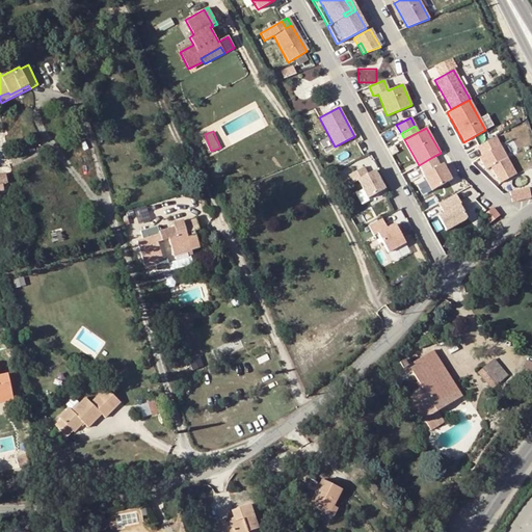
[(493,138),(474,148),(479,157),(476,158),(482,170),(487,168),(497,185),(513,176),(493,138)]
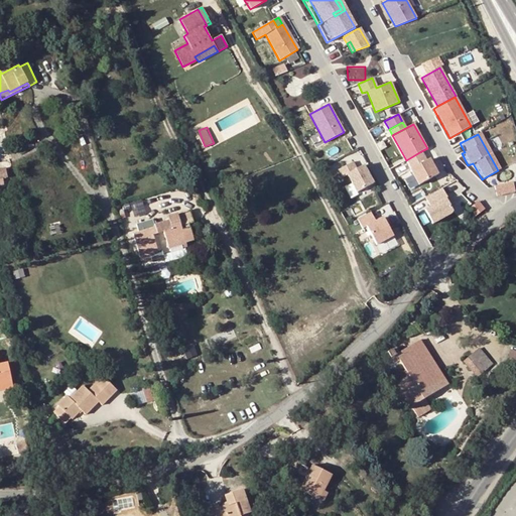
[(421,151),(406,160),(410,169),(409,169),(418,185),(437,174),(428,159),(426,160),(421,151)]
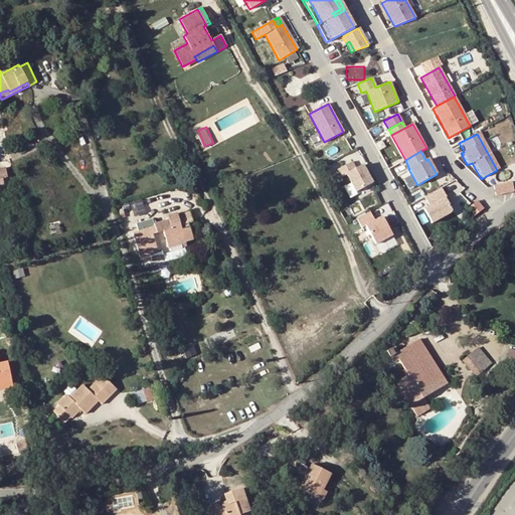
[(351,162),(337,170),(341,177),(346,175),(355,192),(371,184),(361,165),(355,169),(351,162)]
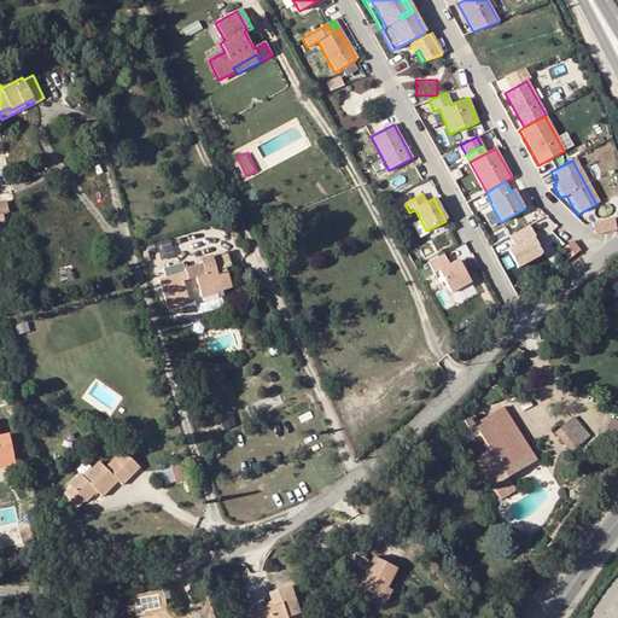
[(0,213),(11,211),(9,199),(0,200),(0,213)]
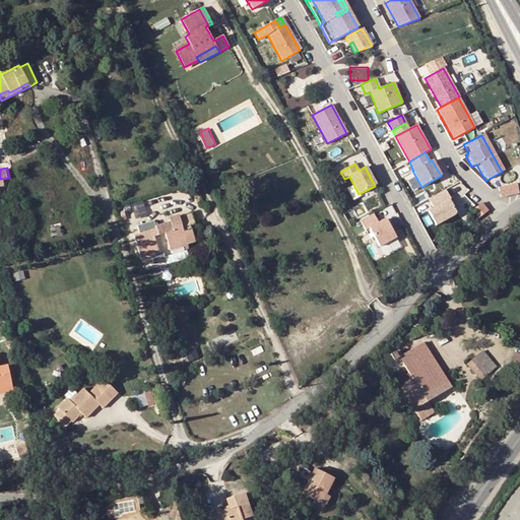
[(516,183),(497,188),(500,199),(519,194),(516,183)]
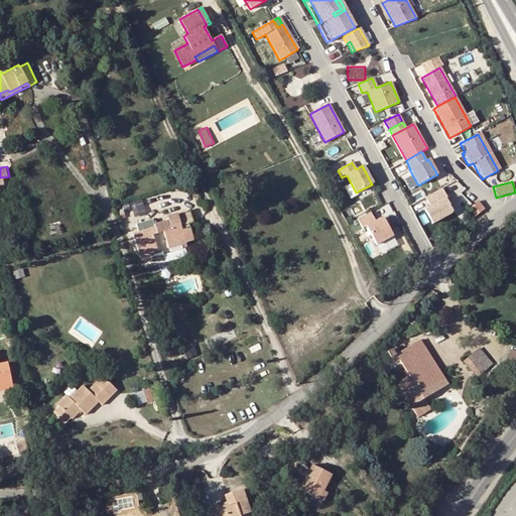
[(446,198),(441,188),(426,197),(431,206),(426,209),(433,223),(450,214),(452,211),(445,199),(446,198)]
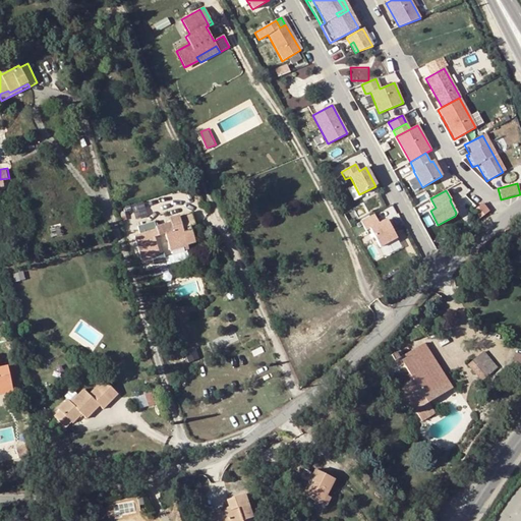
[(489,212),(483,204),(473,212),(479,219),(489,212)]
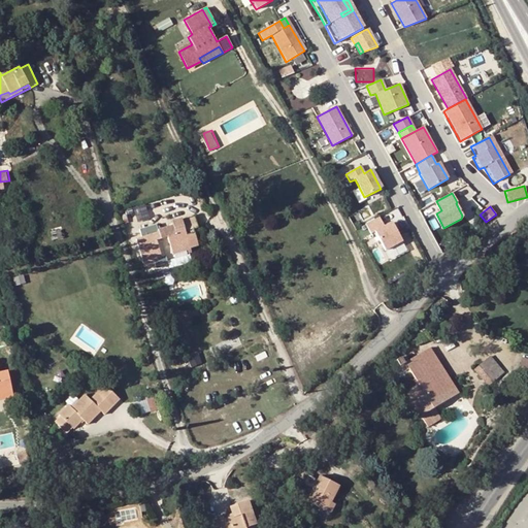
[(384,227),(378,217),(365,225),(370,234),(374,232),(385,251),(401,241),(391,223),(384,227)]
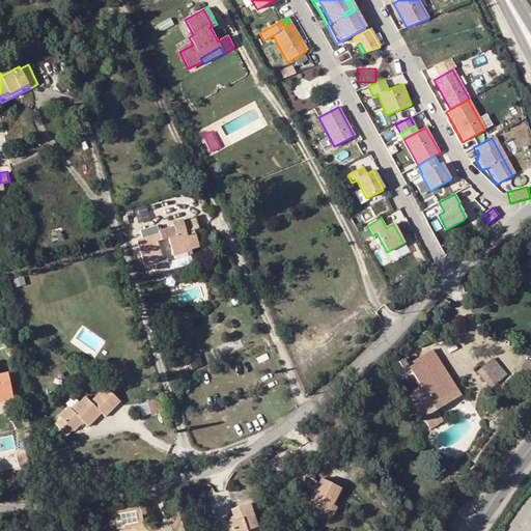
[(190,247),(191,250),(192,250),(199,248),(196,235),(187,238),(186,232),(194,230),(199,229),(196,219),(183,223),(182,220),(172,223),(174,227),(159,231),(162,240),(168,239),(173,252),(190,247)]
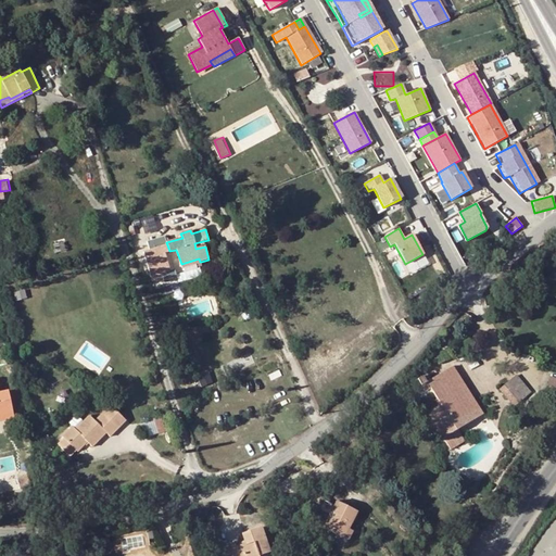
[(199,258),(181,264),(182,268),(200,263),(200,262),(199,258)]
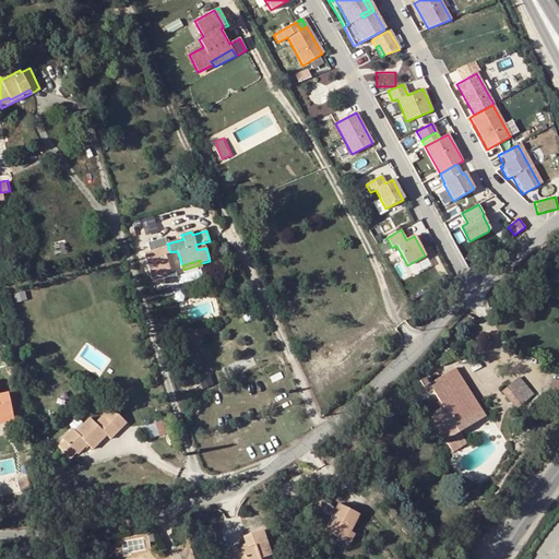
[(429,383),(440,401),(444,407),(459,431),(485,416),(476,402),(455,368),(433,381),(430,376),(419,381),(423,387),(429,383)]
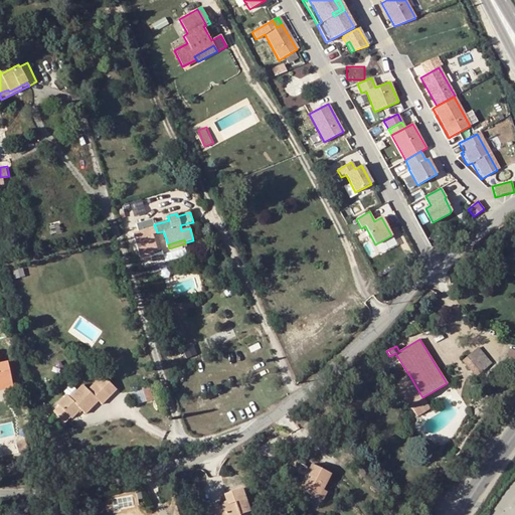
[(471,354),(484,369),(492,363),(478,347),(471,354)]
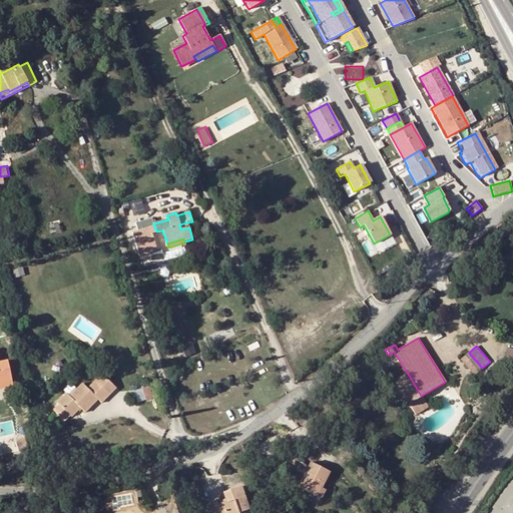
[(461,359),(474,375),(482,368),(469,353),(461,359)]
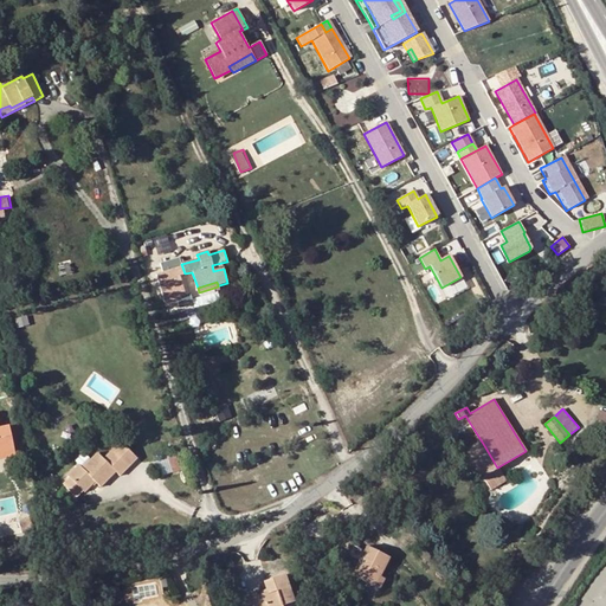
[(0,451),(13,449),(8,425),(0,427),(0,451)]
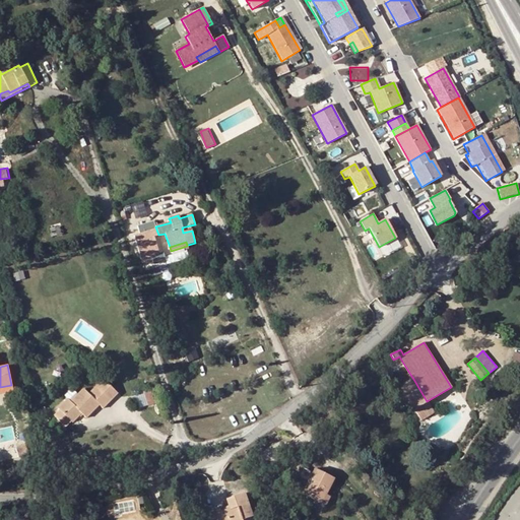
[(68,399),(58,408),(72,423),(81,413),(86,418),(100,405),(103,408),(117,393),(104,379),(89,394),(84,389),(71,402),(68,399)]
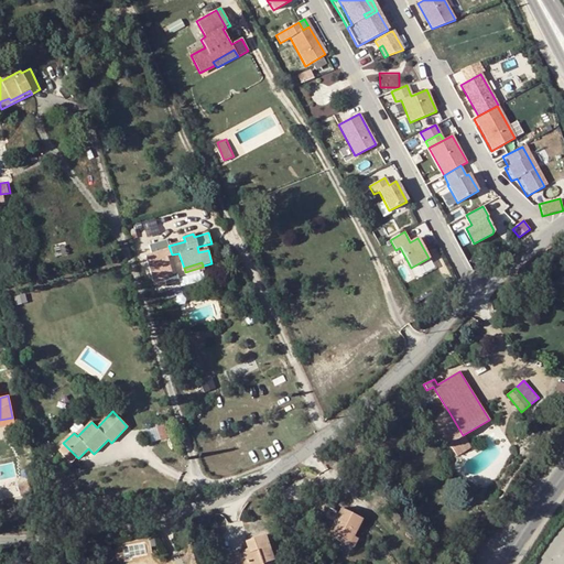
[(463,435),(448,411),(445,414),(435,420),(449,444),(463,435)]
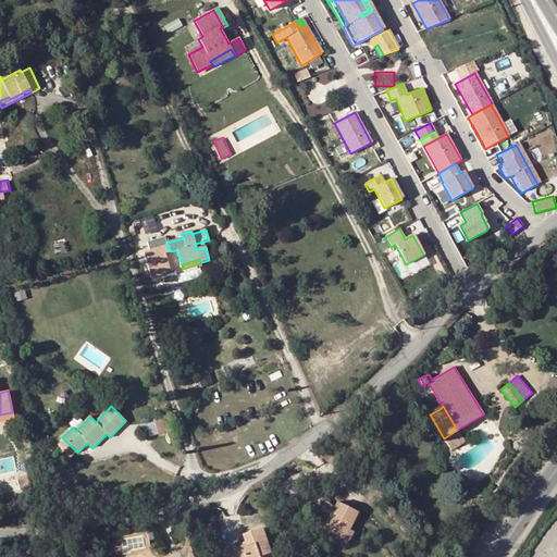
[(0,422),(13,420),(12,412),(0,415),(0,422)]
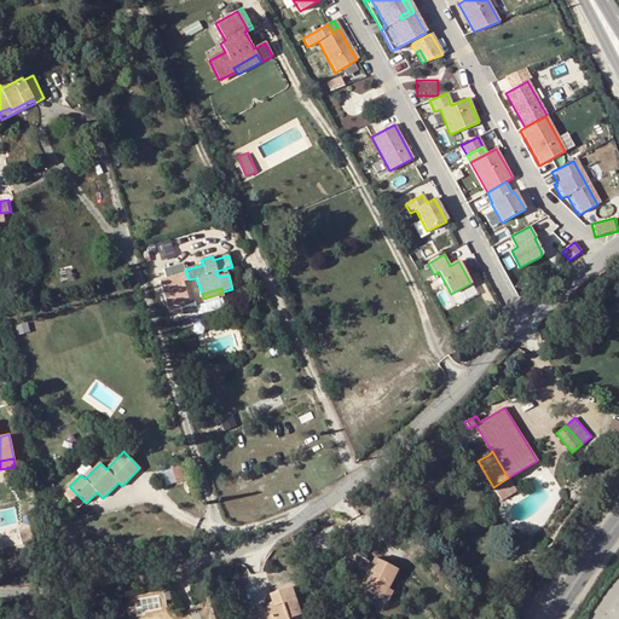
[(181,464),(162,470),(167,485),(186,479),(181,464)]
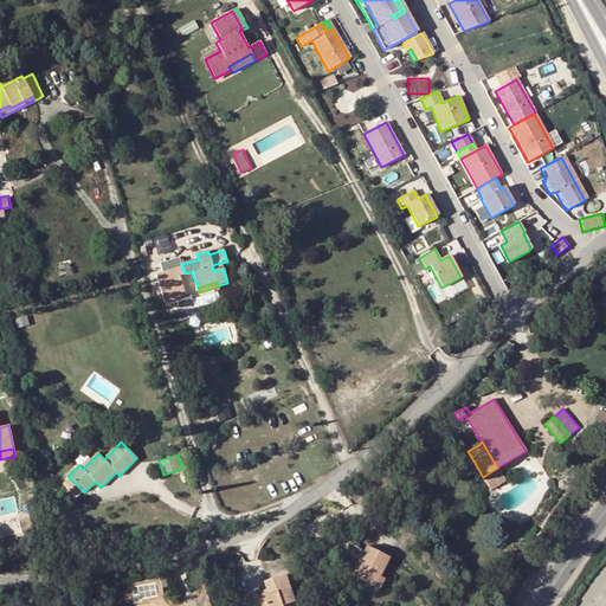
[(505,481),(497,468),(483,477),(491,490),(505,481)]
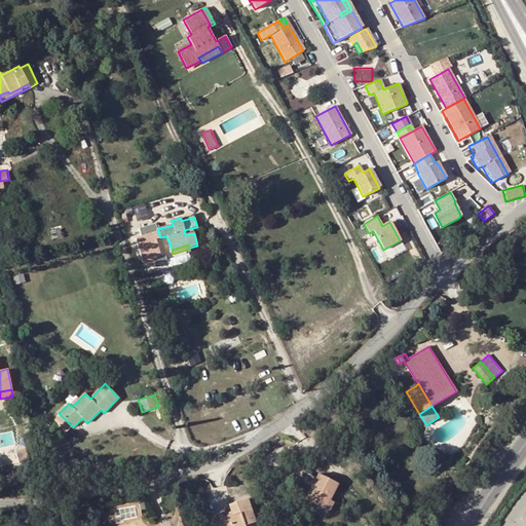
[(318,474),(306,499),(326,510),(330,500),(338,484),(318,474)]
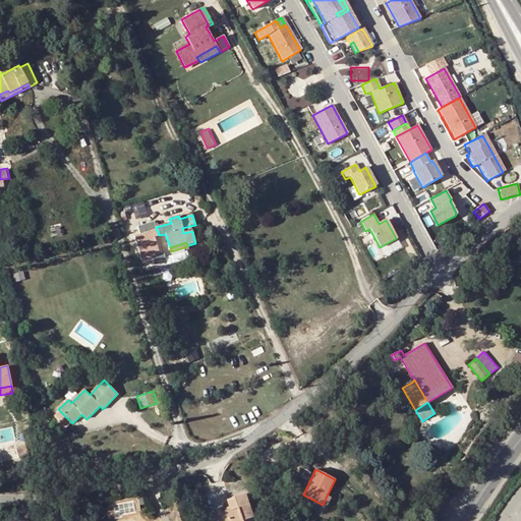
[(216,512),(208,514),(210,520),(241,520),(251,518),(244,495),(226,500),(228,508),(229,510),(224,512),(216,514),(216,512)]
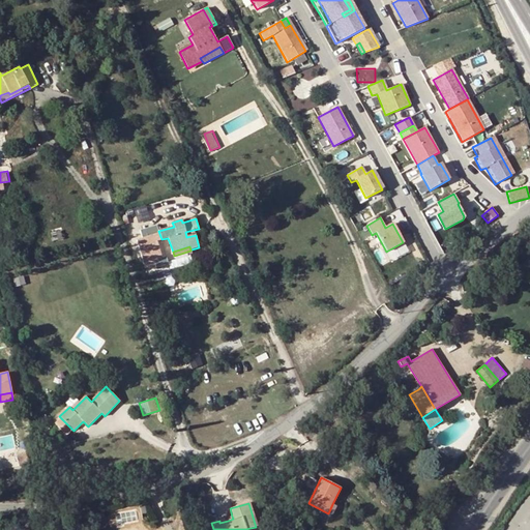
[(332,504),(328,513),(332,516),(336,506),(332,504)]
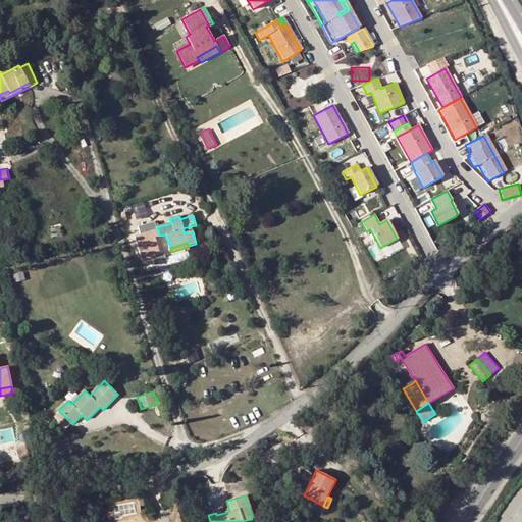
[(133,511),(133,502),(117,502),(117,511),(133,511)]
